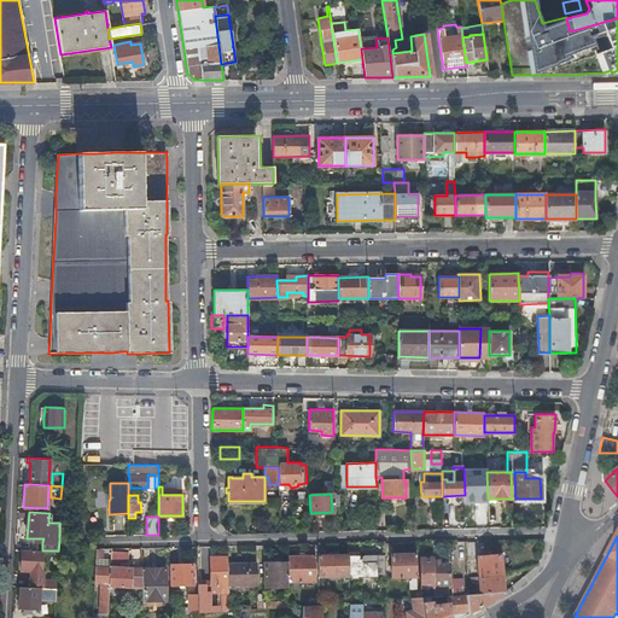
[(42,551),(22,549),(21,570),(30,571),(30,576),(29,576),(29,586),(30,586),(30,587),(57,588),(57,579),(44,578),(44,571),(41,571),(42,551)]
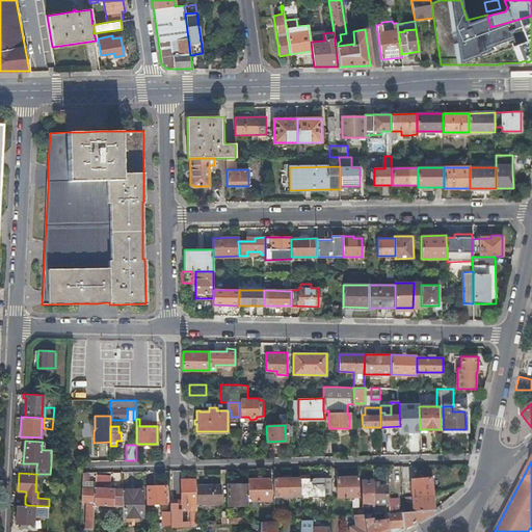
[(95,483),(98,483),(103,483),(103,482),(109,483),(109,475),(96,474),(95,482),(95,483)]
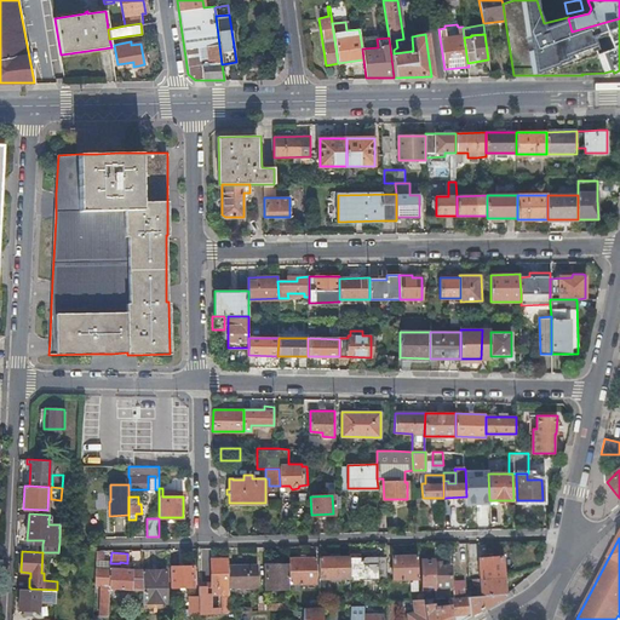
[(481,570),(481,577),(503,575),(503,573),(501,556),(486,557),(484,554),(471,555),(472,570),(481,570)]
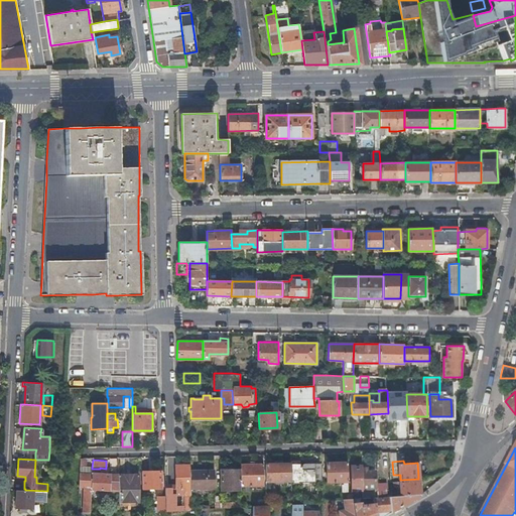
[(291,480),(323,480),(321,462),(303,463),(302,465),(300,465),(300,463),(291,463),(291,480)]
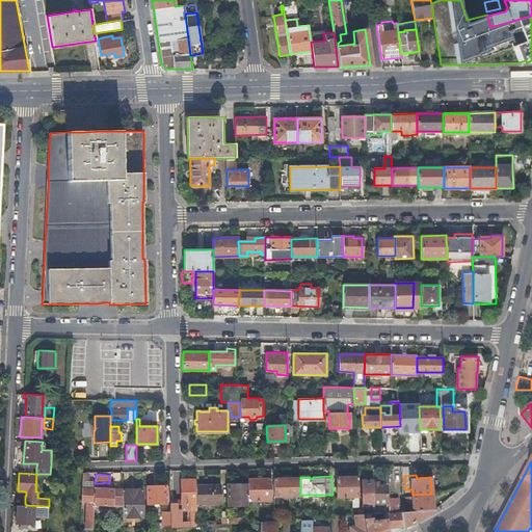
[(352,500),(352,507),(358,506),(357,476),(337,477),(337,497),(354,496),(354,500),(352,500)]
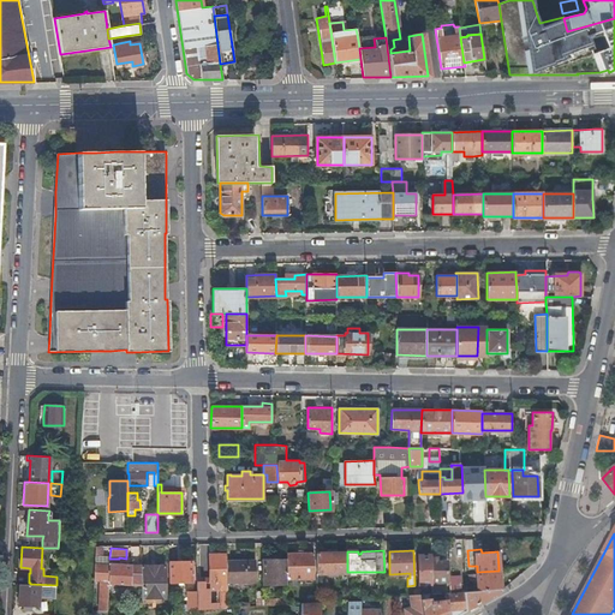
[(333,572),(347,572),(347,551),(332,553),(333,572)]
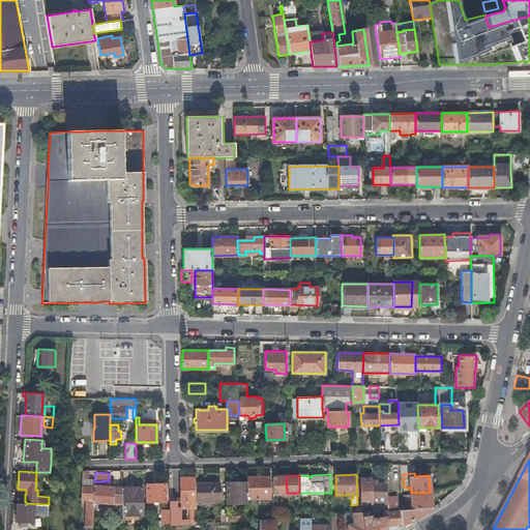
[(271,476),(247,476),(247,482),(247,499),(271,498),(271,476)]
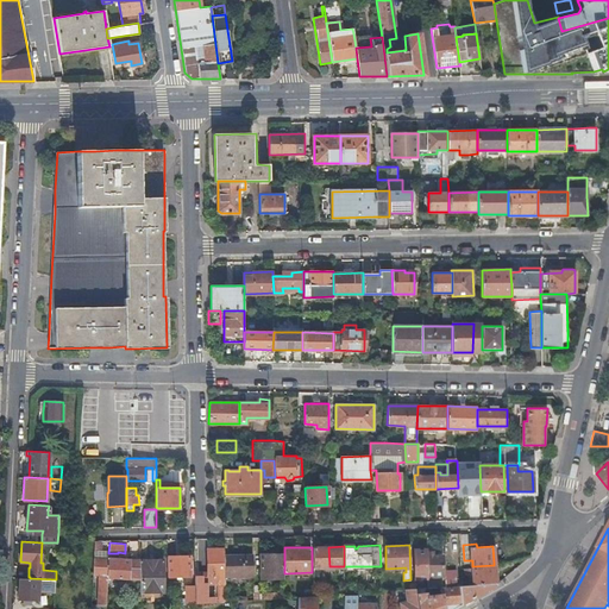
[(328,547),(314,547),(314,567),(330,566),(328,547)]
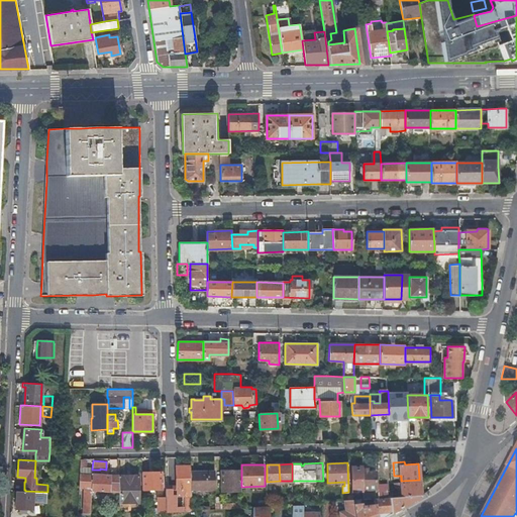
[(363,468),(363,466),(351,466),(352,488),(364,488),(363,468)]
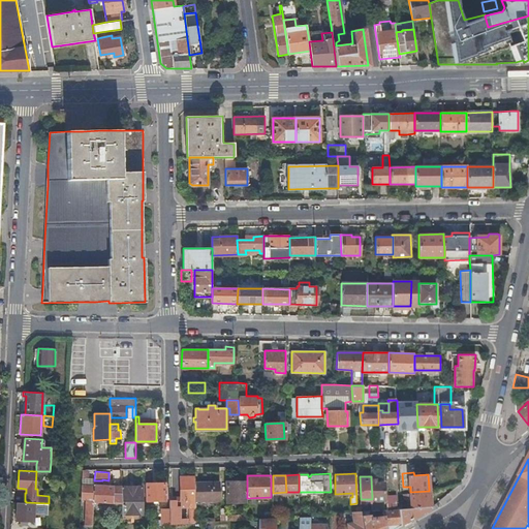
[(195,500),(195,483),(195,477),(181,477),(181,500),(192,500),(192,505),(192,517),(195,517),(195,500)]
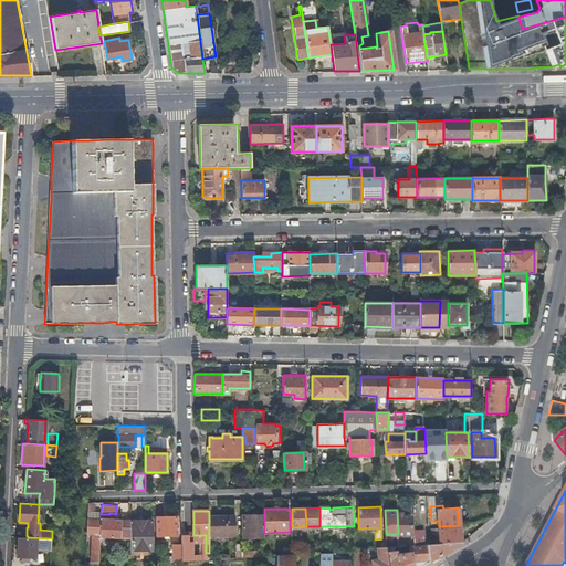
[(397,512),(398,534),(398,537),(407,537),(406,535),(411,535),(411,515),(404,515),(404,512),(397,512)]
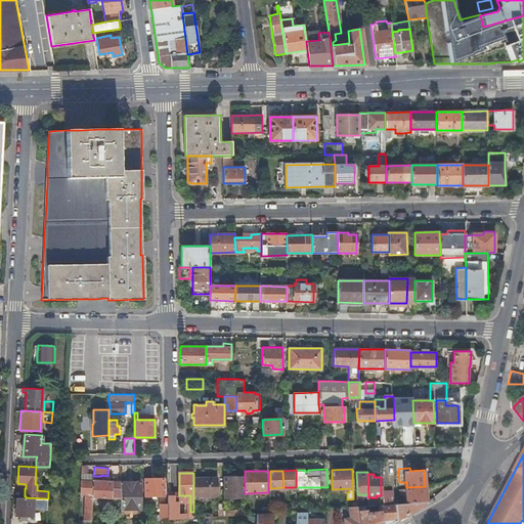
[(218,495),(218,477),(193,478),(193,495),(218,495)]
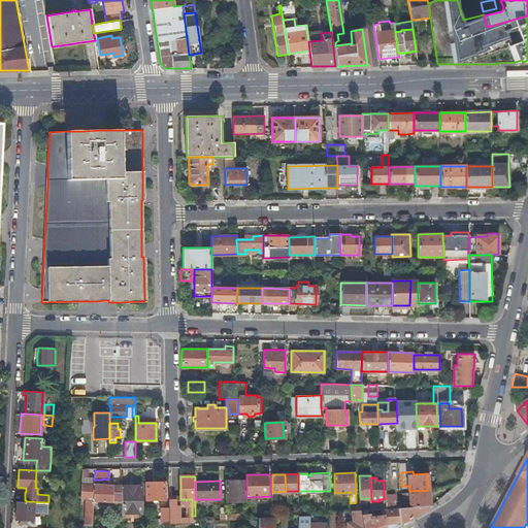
[(246,497),(246,481),(226,481),(227,501),(246,500),(246,497)]
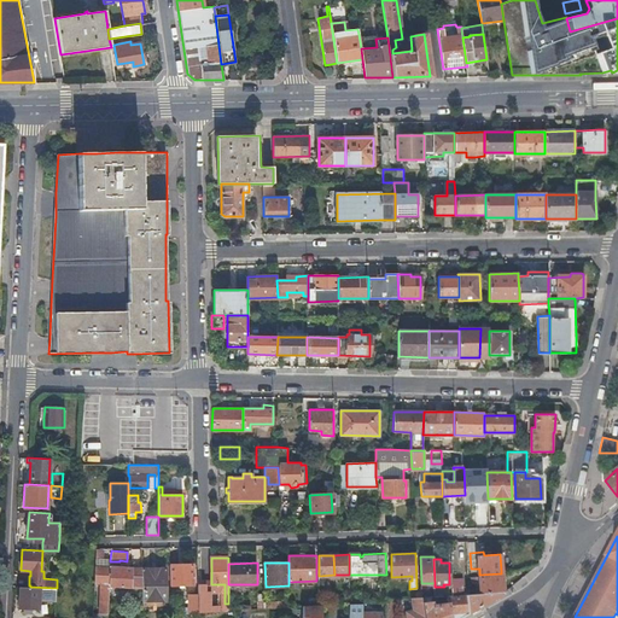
[(193,565),(170,565),(170,586),(176,584),(178,588),(181,588),(181,584),(193,584),(193,565)]
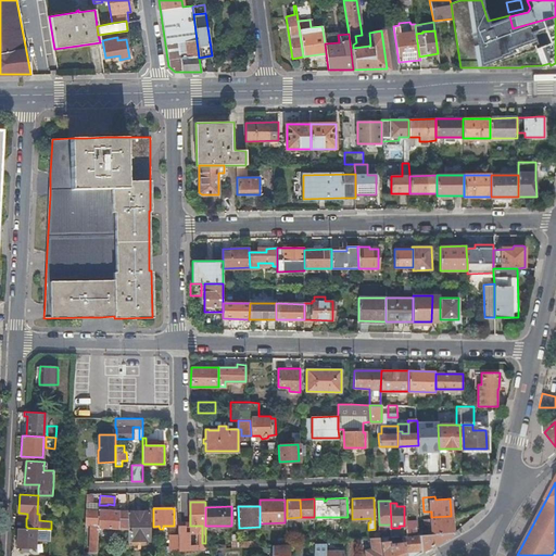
[(83,555),(97,555),(99,527),(99,510),(86,509),(85,525),(90,525),(89,552),(84,552),(83,555)]
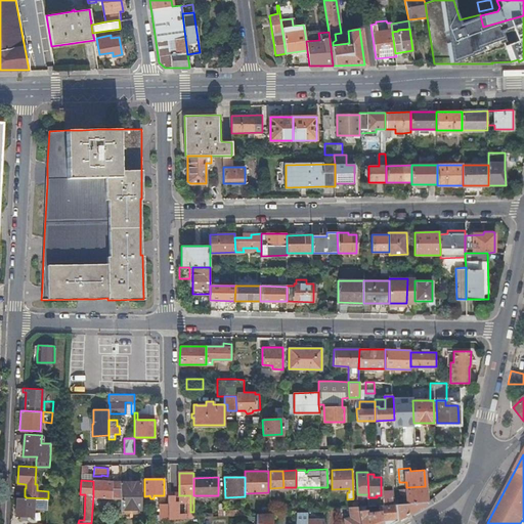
[(93,481),(93,496),(112,497),(112,501),(121,501),(121,498),(121,482),(121,481),(96,480),(93,480),(93,481)]
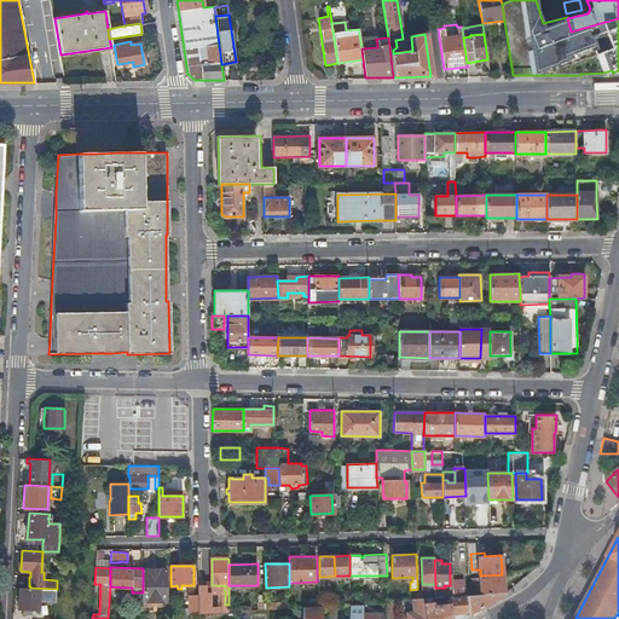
[(143,593),(143,602),(167,602),(166,568),(143,570),(143,589),(143,593)]
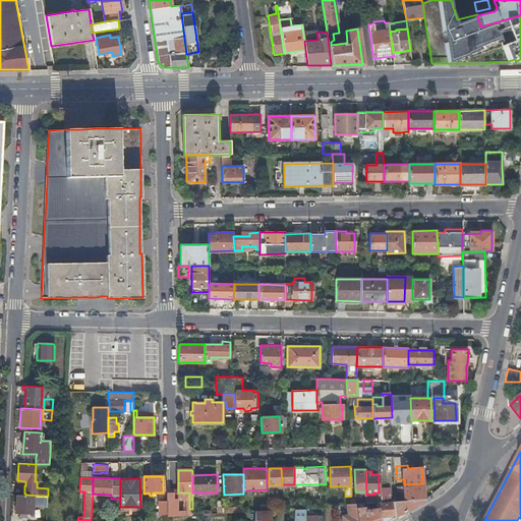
[(422,483),(404,484),(404,485),(404,491),(405,500),(423,499),(422,483)]
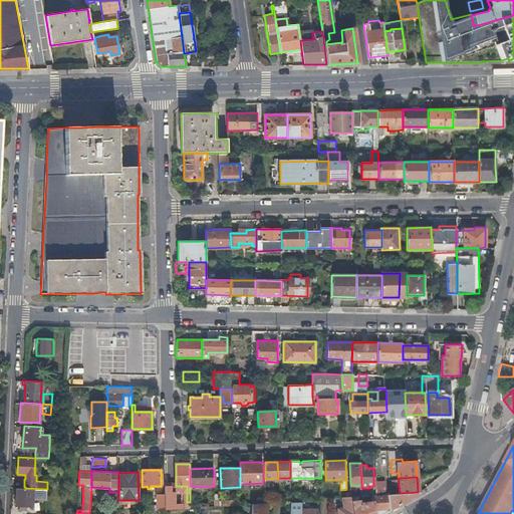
[(165,493),(166,509),(179,508),(179,502),(175,502),(175,491),(171,491),(171,487),(171,486),(169,486),(169,483),(165,483),(165,486),(165,493)]
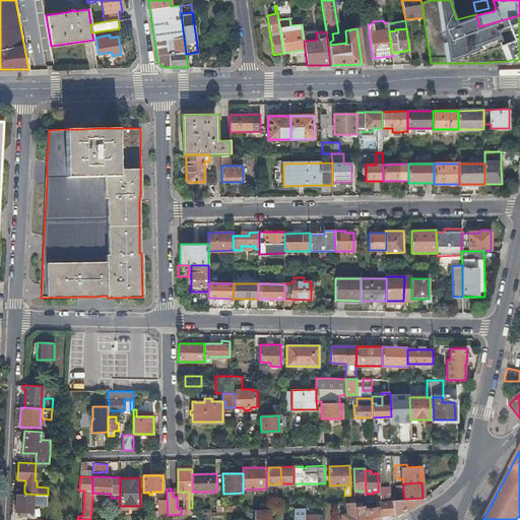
[(25,494),(17,494),(16,511),(21,512),(21,515),(27,516),(28,512),(33,512),(34,498),(47,499),(48,495),(25,494)]
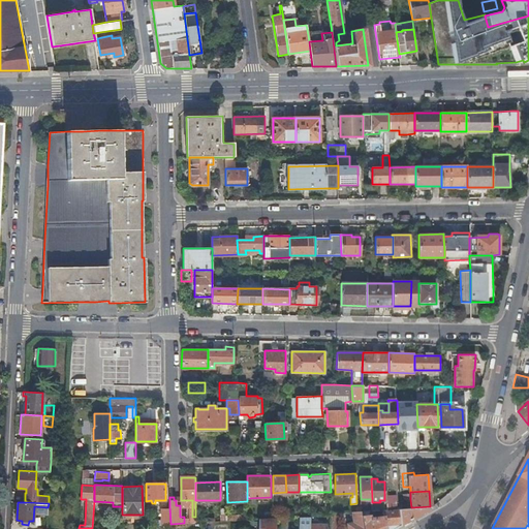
[(339,512),(344,511),(344,505),(340,506),(340,503),(331,504),(331,512),(339,512)]
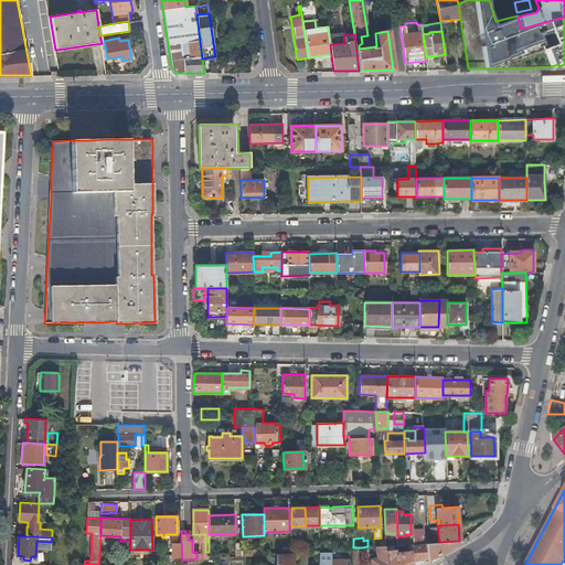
[(459,543),(462,540),(459,541),(439,542),(428,543),(426,543),(428,561),(459,543)]
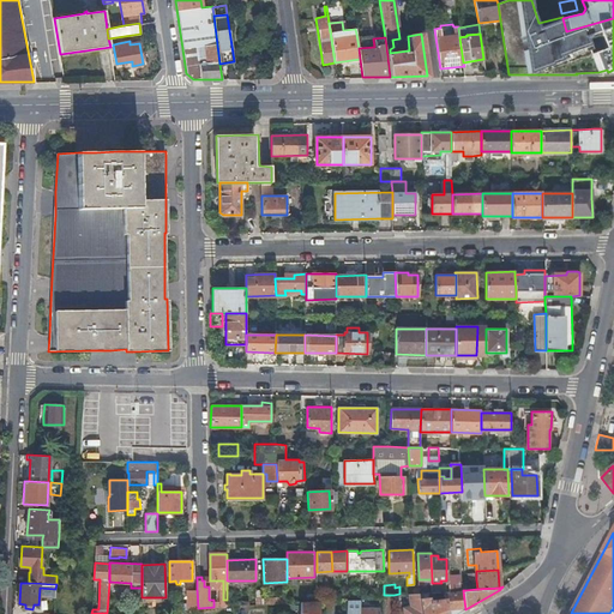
[(170,611),(191,609),(198,608),(197,589),(187,589),(188,603),(170,605),(170,611)]
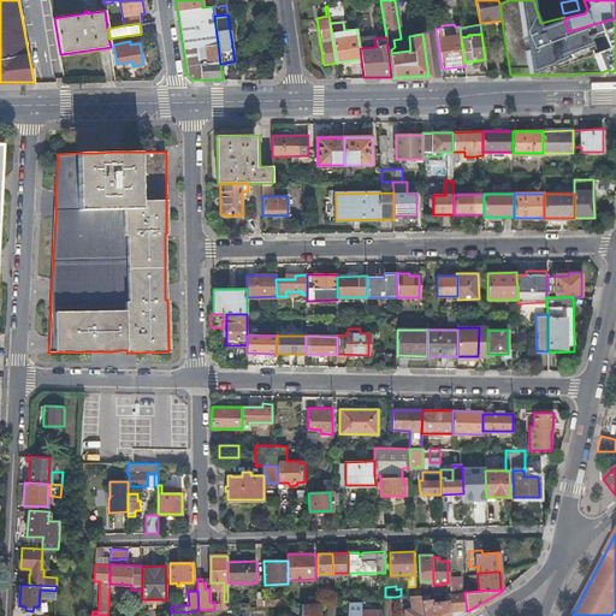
[(265,605),(271,605),(288,604),(288,591),(280,591),(280,598),(265,598),(265,605)]
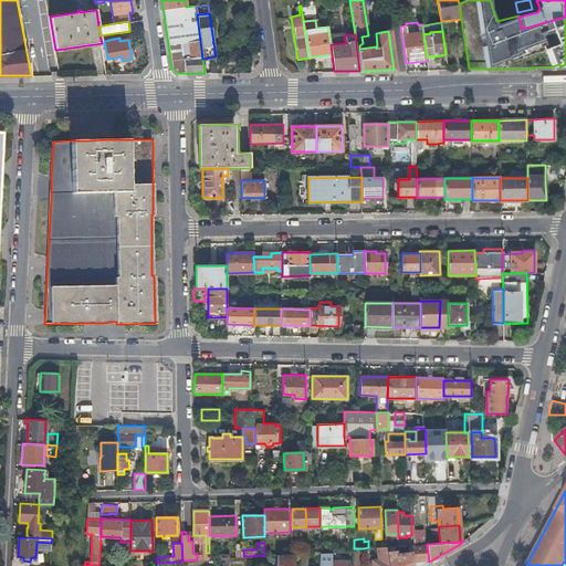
[(420,565),(429,562),(427,544),(415,544),(405,545),(406,548),(410,548),(410,552),(396,553),(395,546),(389,546),(386,546),(388,565),(420,565)]
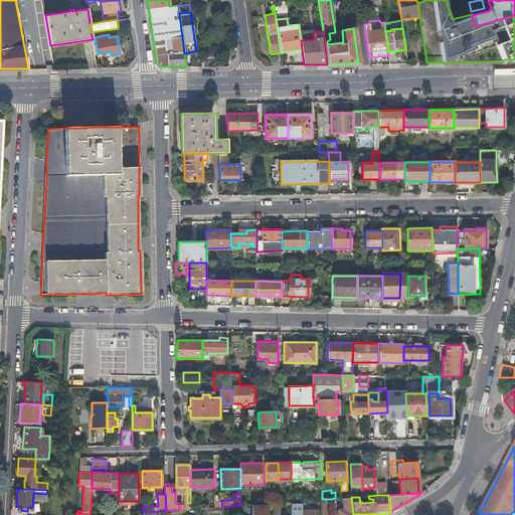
[(347,498),(343,498),(344,506),(342,506),(342,509),(338,509),(339,514),(353,514),(351,497),(347,498)]
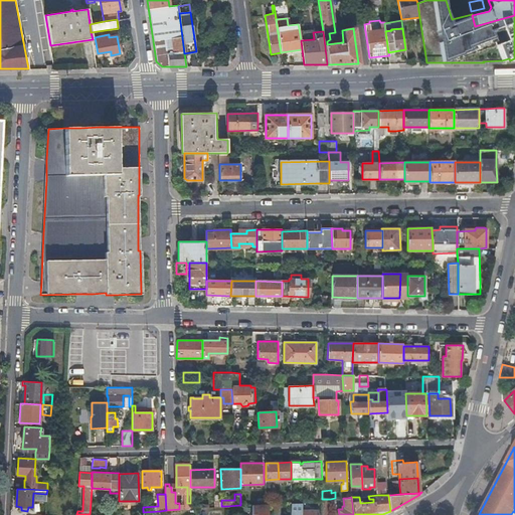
[(321,502),(320,514),(328,514),(330,499),(322,499),(321,499),(321,502)]
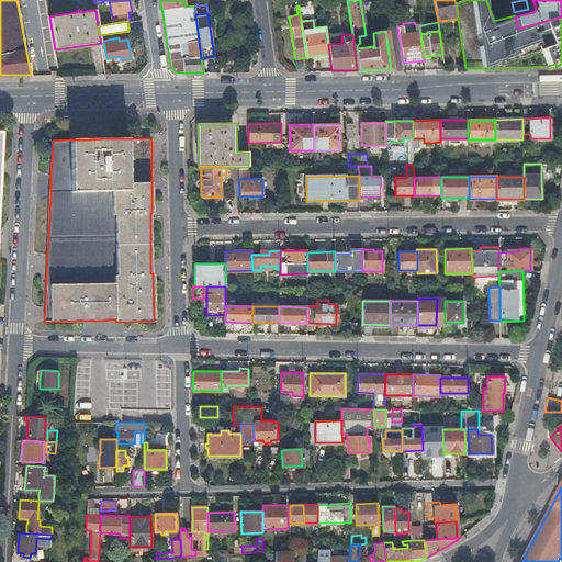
[(347,561),(348,555),(329,554),(329,548),(317,548),(316,561),(347,561)]
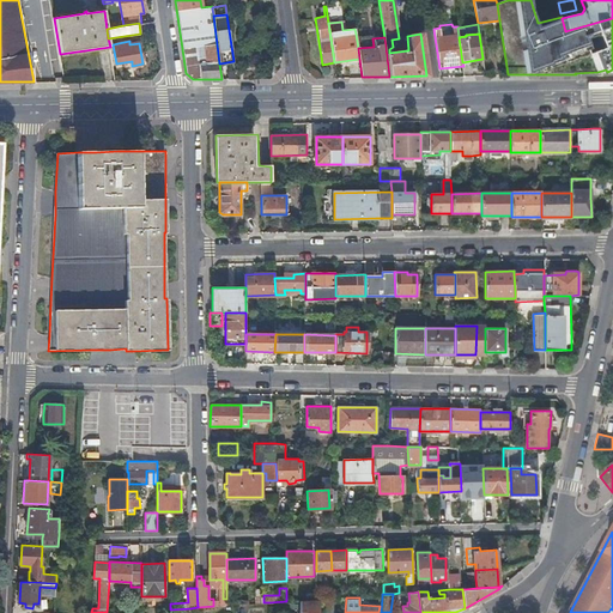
[(319,612),(320,599),(316,599),(302,600),(299,612),(319,612)]
